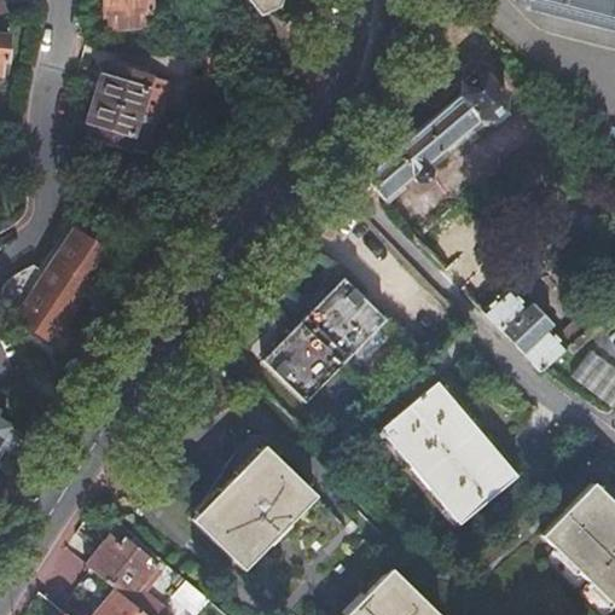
[(105,0),(106,15),(111,15),(112,27),(157,23),(154,0),(105,0)]
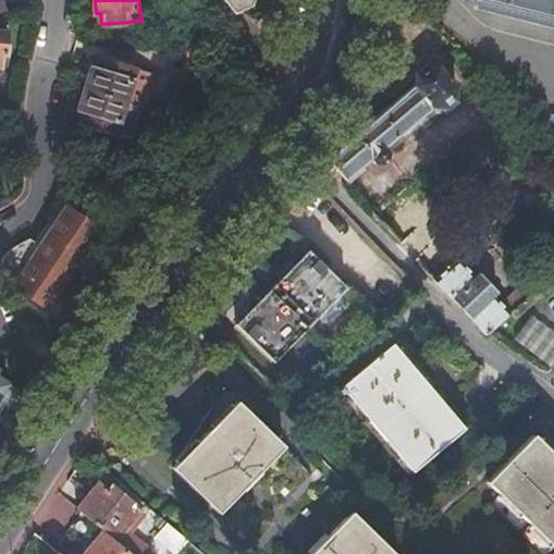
[(465,0),(465,2),(553,23),(553,0),(465,0)]
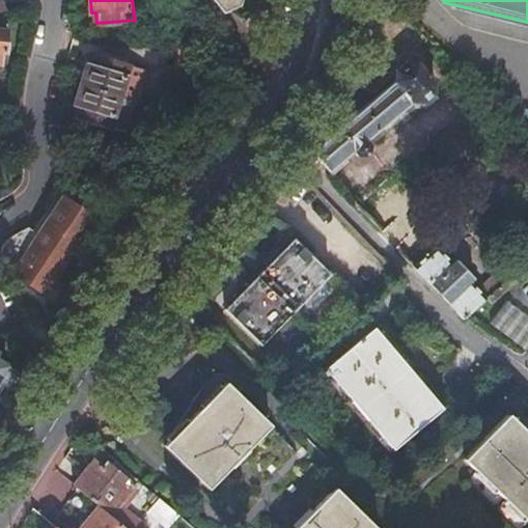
[(179,26),(178,42),(181,43),(212,46),(213,29),(179,26)]
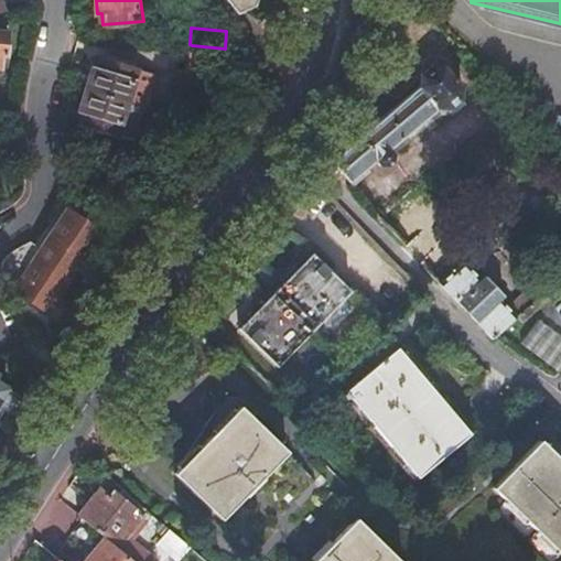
[(10,54),(11,31),(0,29),(0,66),(4,67),(6,54),(10,54)]
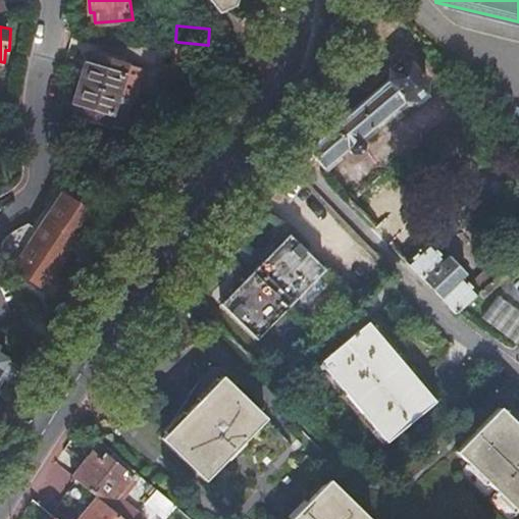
[(89,61),(83,81),(122,94),(133,63),(96,52),(92,62),(89,61)]
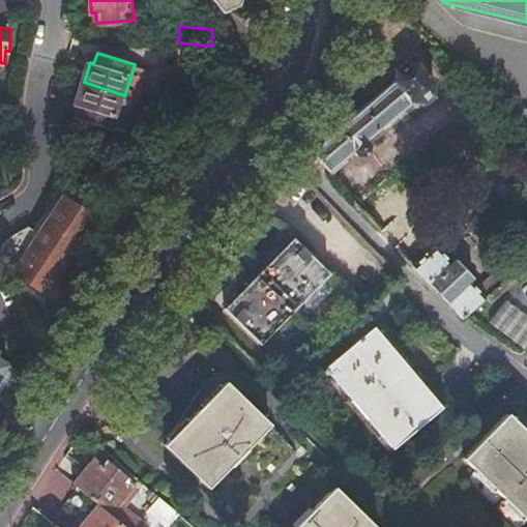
[(397,81),(315,149),(331,170),(355,149),(359,154),(368,154),(373,150),(374,143),(370,137),(414,100),(425,101),(436,92),(437,81),(420,61),(408,60),(397,69),(397,81)]
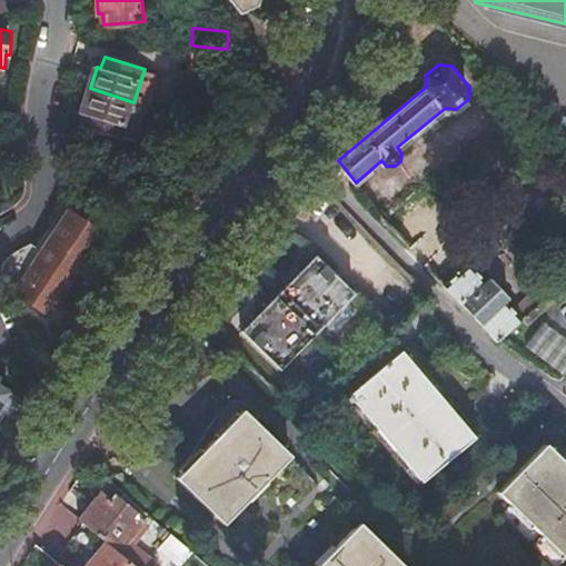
[(133,102),(90,88),(83,110),(88,111),(85,122),(122,136),(133,102)]
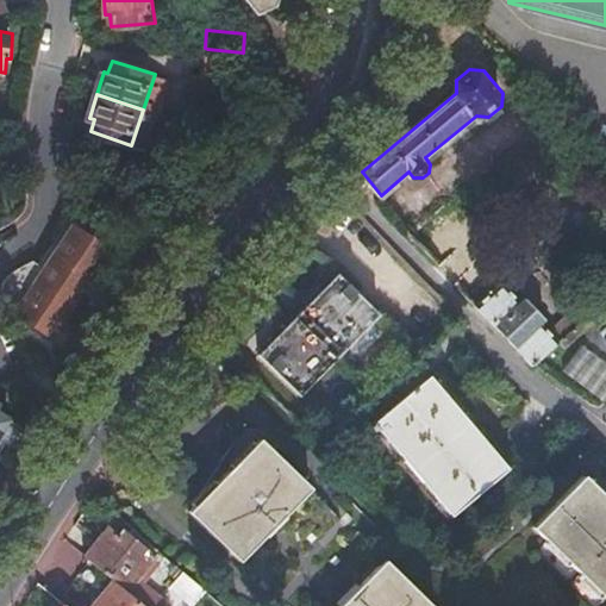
[(149,151),(161,116),(143,110),(131,145),(149,151)]
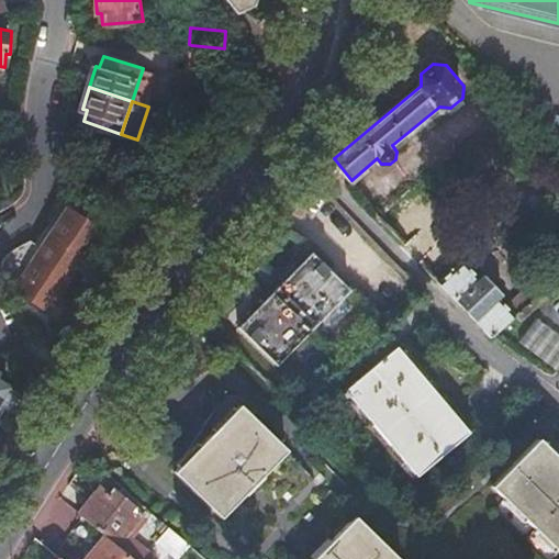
[(82,151),(109,159),(112,146),(87,138),(82,151)]
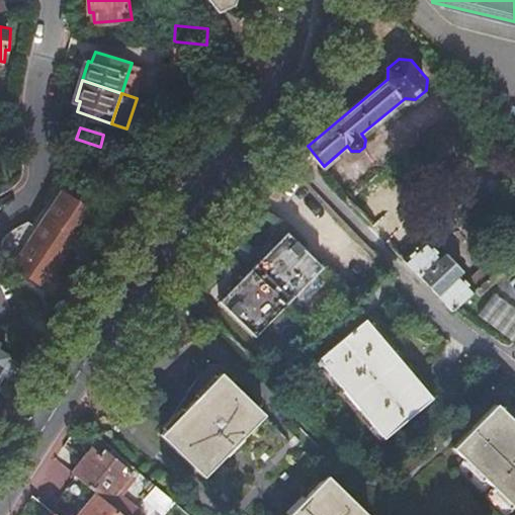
[(57,270),(94,212),(59,189),(46,209),(50,213),(22,256),(17,263),(49,284),(57,270)]
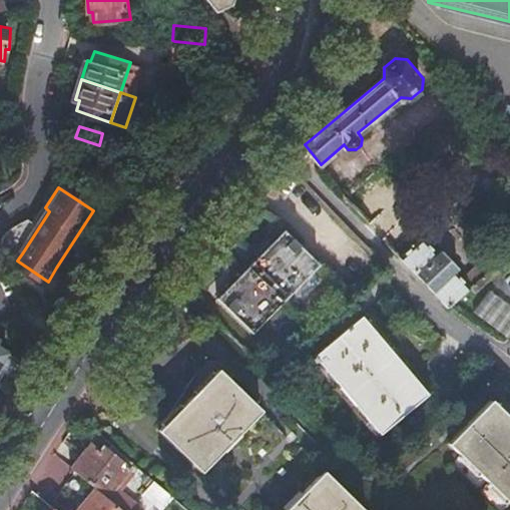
[(321,265),(286,230),(218,298),(253,333),(321,265)]
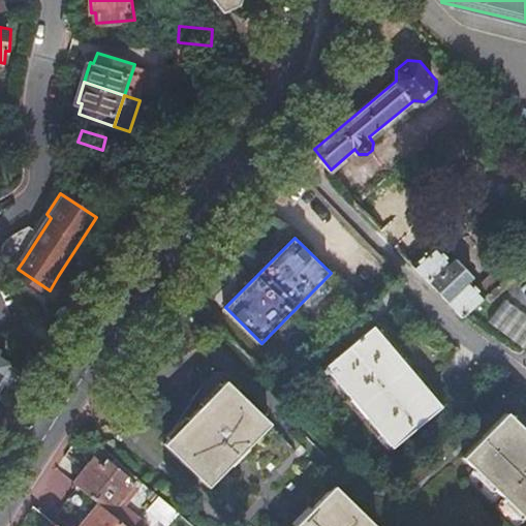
[(447,298),(465,315),(488,296),(514,273),(515,272),(506,263),(480,286),(471,278),(475,275),(459,258),(455,260),(438,244),(414,264),(447,298)]
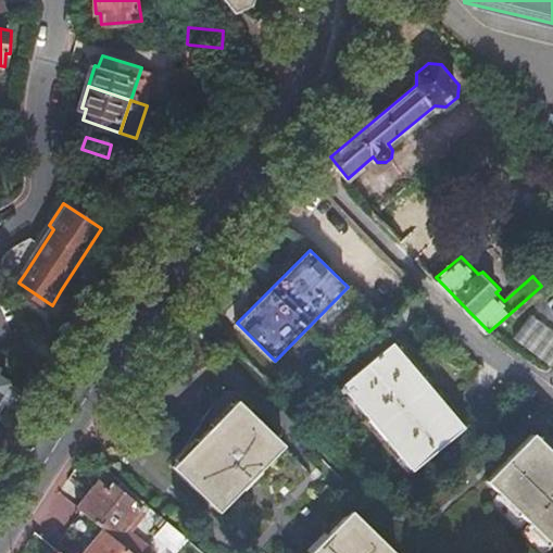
[(544,292),(541,288),(540,287),(513,311),(518,317),(536,303),(535,301),(544,292)]
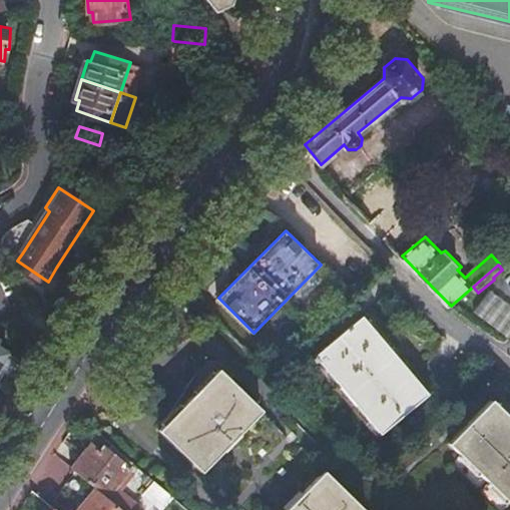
[(509,300),(488,288),(473,313),(509,335),(509,300)]
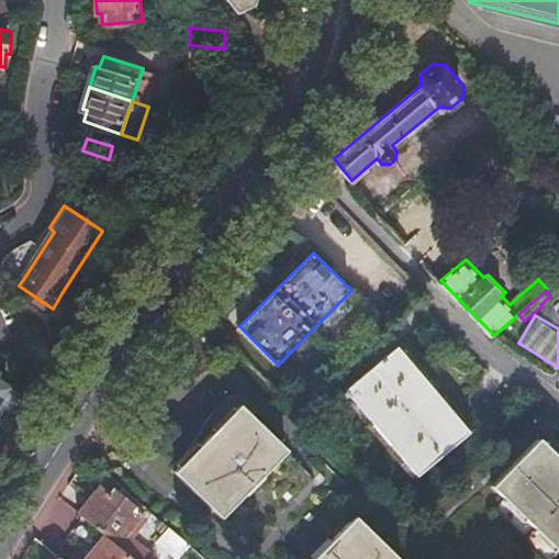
[(470,431),(397,345),(346,389),(418,474),(470,431)]
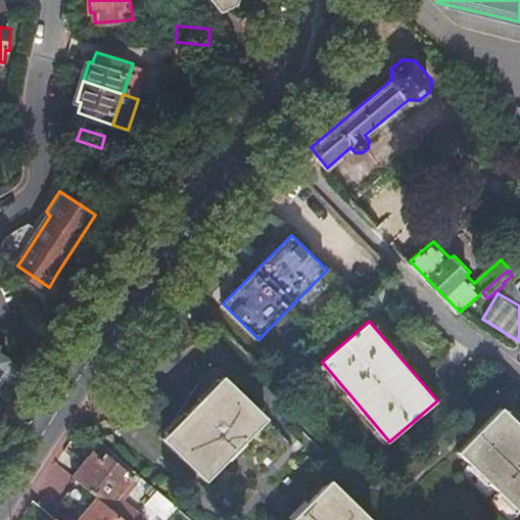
[(0,374),(10,358),(0,349),(0,346),(2,343),(0,342),(0,374)]
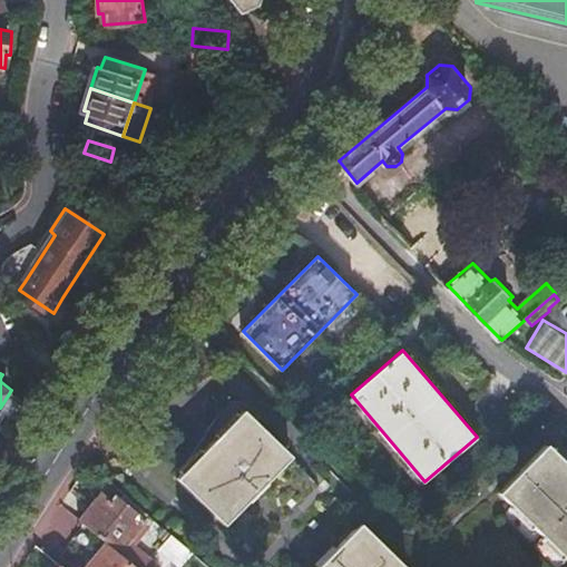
[(231,399),(227,402),(223,408),(189,459),(194,463),(181,477),(227,520),(291,455),(255,421),(262,414),(246,400),(243,397),(240,396),(236,397),(231,399)]
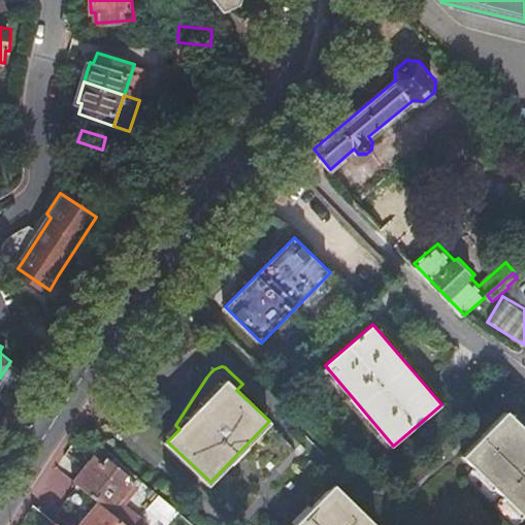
[(524,428),(505,411),(463,454),(524,514),(524,428)]
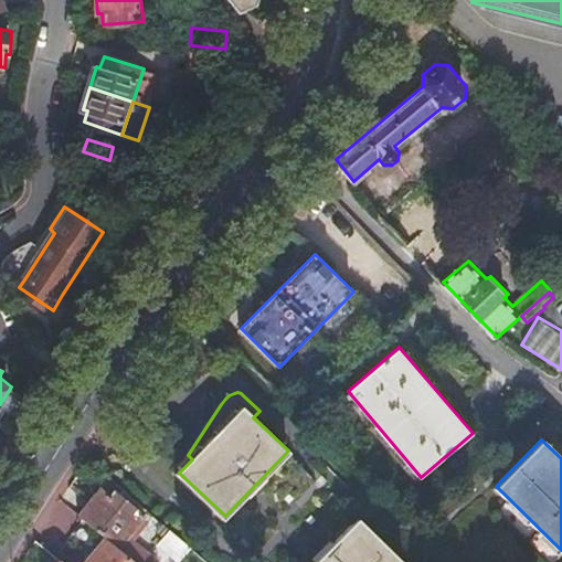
[(103,486),(82,512),(107,533),(120,544),(147,513),(120,491),(116,498),(103,486)]
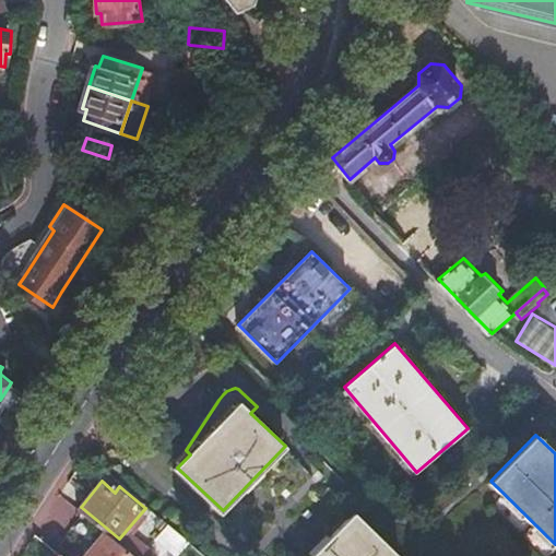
[(398,555),(399,555),(354,511),(310,555),(398,555)]
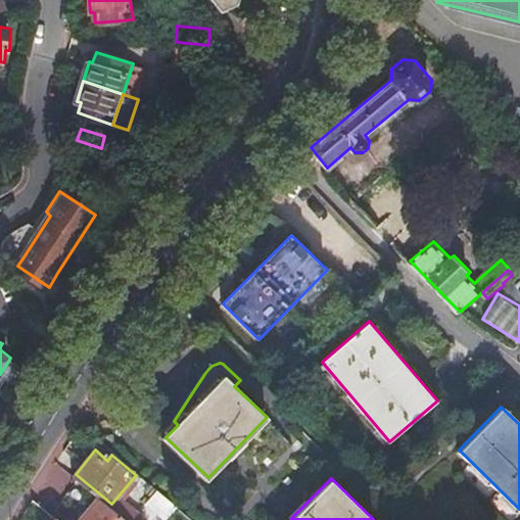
[(175,511),(180,506),(159,488),(149,500),(160,510),(166,504),(175,511)]
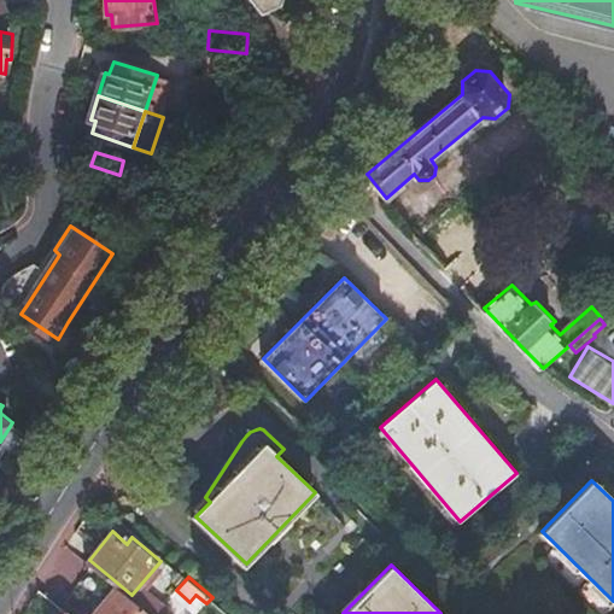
[(153,613),(145,607),(132,595),(117,583),(101,606),(104,607),(98,613),(153,613)]
